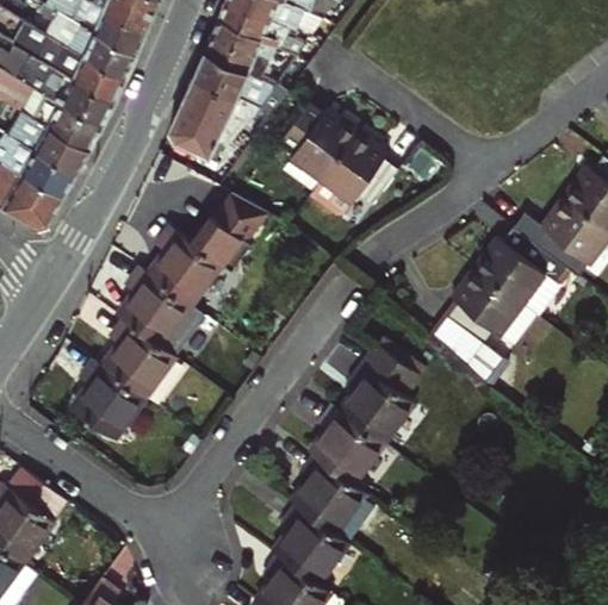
[(135,56),(45,4),(38,0),(18,0),(35,10),(56,23),(48,36),(123,81),(135,56)]
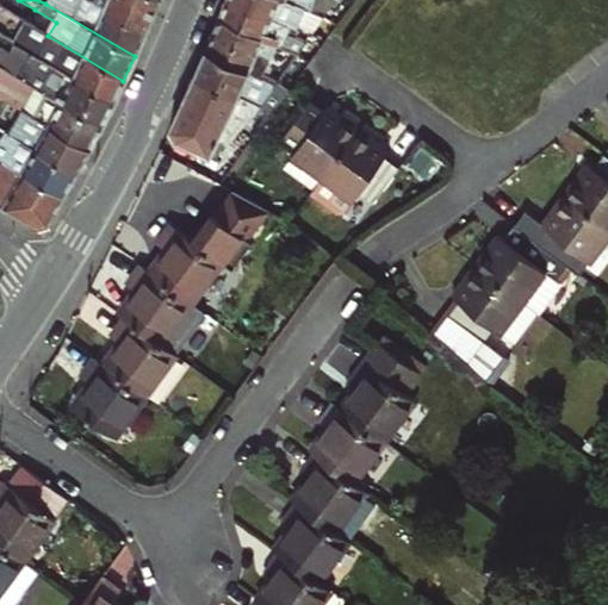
[(146,32),(88,0),(80,0),(75,8),(61,0),(47,0),(45,4),(135,56),(146,32)]
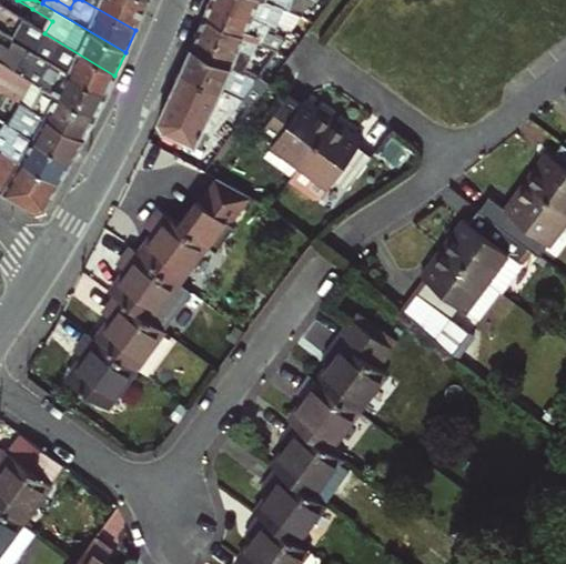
[(147,0),(82,0),(135,30),(147,0)]
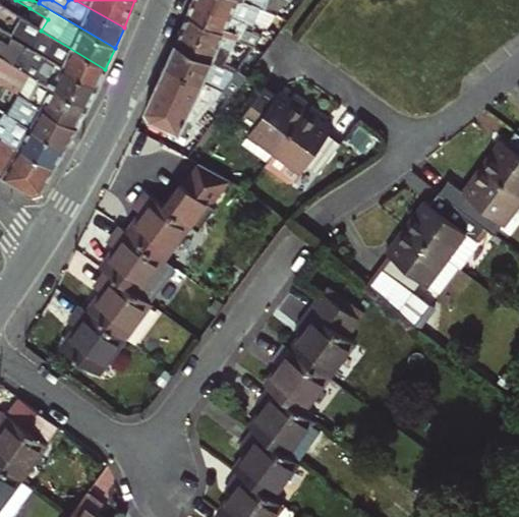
[(244,15),(248,5),(236,0),(191,0),(191,2),(243,24),(247,26),(251,18),(244,15)]
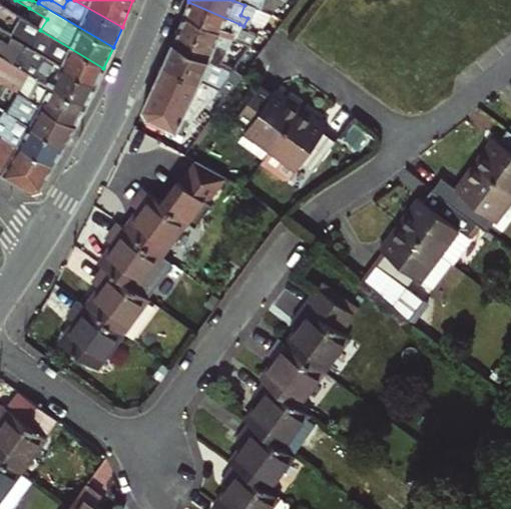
[(277,0),(283,2),(284,0),(232,0),(244,5),(263,12),(267,0),(277,0)]
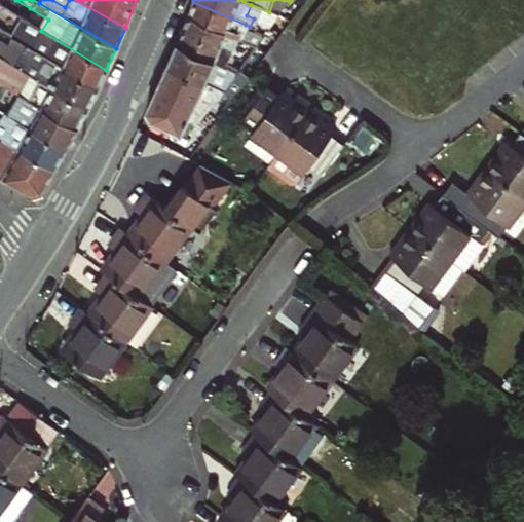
[(244,30),(246,25),(193,2),(187,17),(229,37),(241,42),(253,47),(258,49),(263,38),(244,30)]
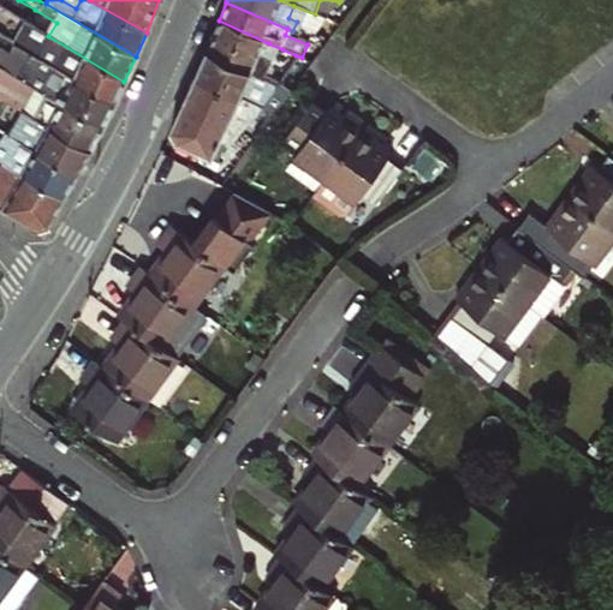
[(334,23),(315,15),(293,6),(289,18),(297,22),(292,31),(298,34),(299,30),(322,41),(327,33),(334,23)]
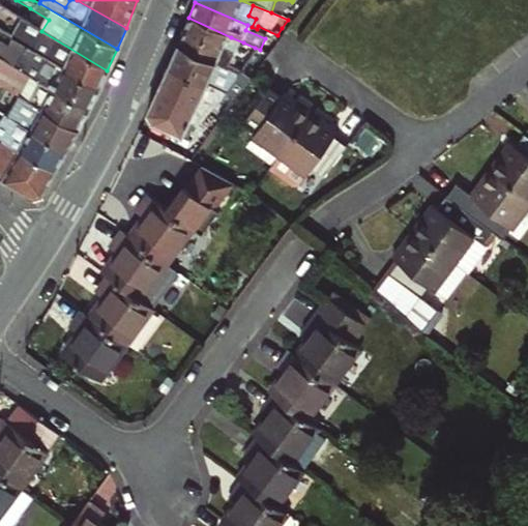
[(28,23),(41,31),(49,20),(30,8),(23,20),(28,23)]
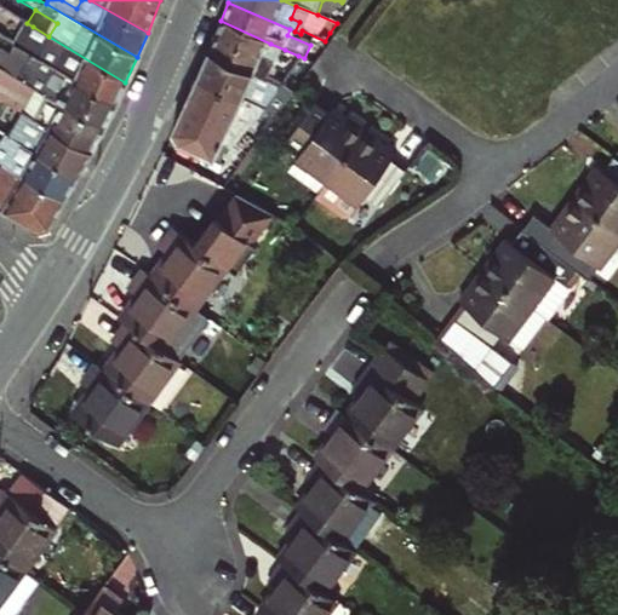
[(264,56),(270,44),(221,21),(206,53),(276,87),(285,74),(274,69),(278,62),(264,56)]
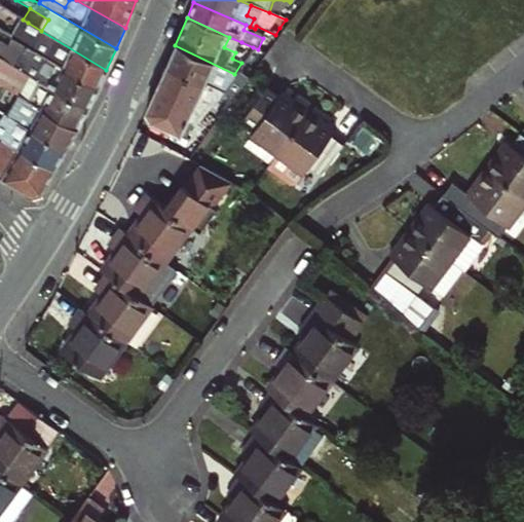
[(106,70),(41,31),(28,23),(17,41),(24,45),(97,89),(106,70)]
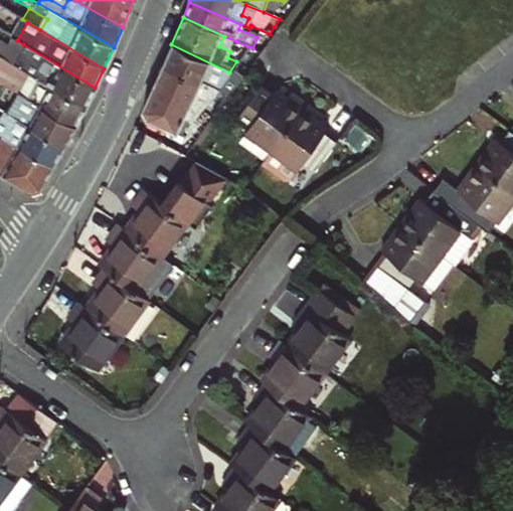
[(230,51),(236,41),(224,36),(219,46),(230,51)]
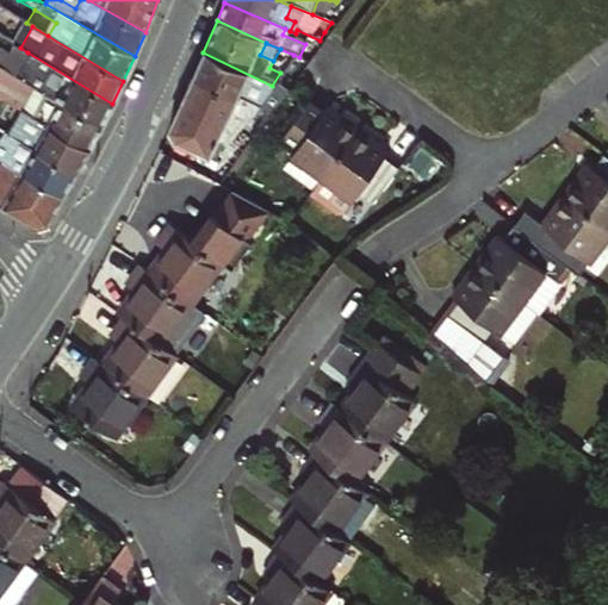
[(0,67),(14,76),(28,52),(20,48),(14,45),(8,55),(0,50),(0,67)]
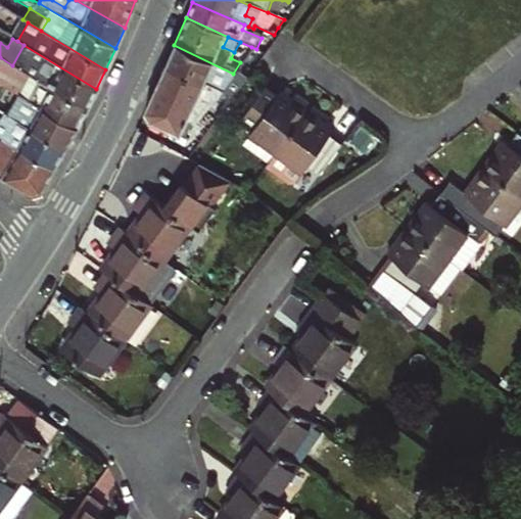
[(24,45),(12,65),(85,109),(93,95),(96,89),(24,45)]
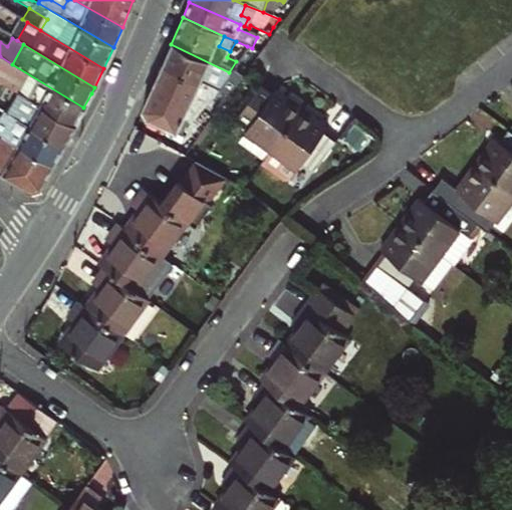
[(232,73),(229,72),(171,44),(161,66),(202,87),(208,72),(229,80),(232,73)]
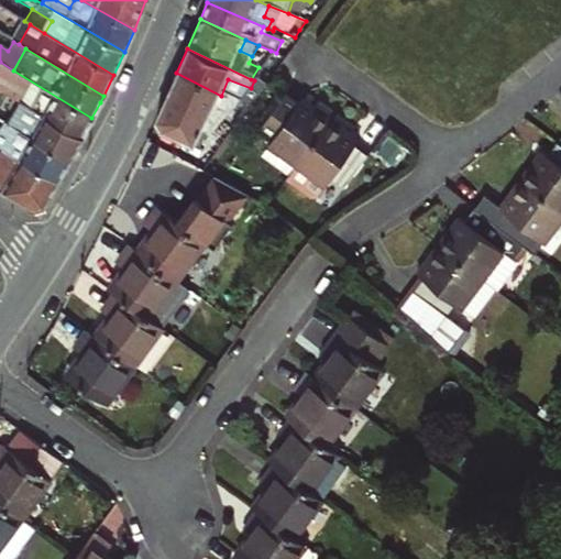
[(91,118),(13,70),(0,62),(0,90),(9,97),(80,139),(91,118)]
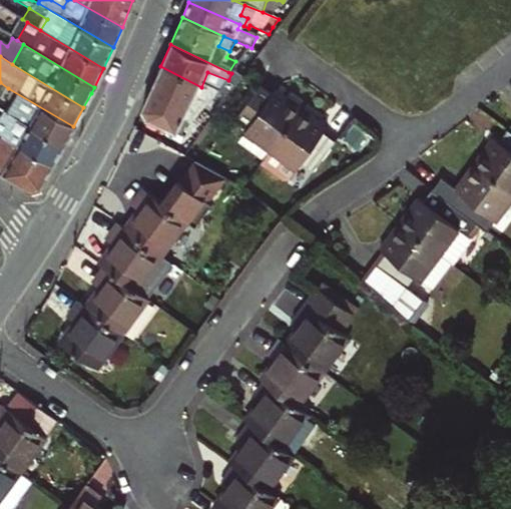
[(215,94),(201,87),(160,66),(141,109),(146,121),(177,136),(215,94)]
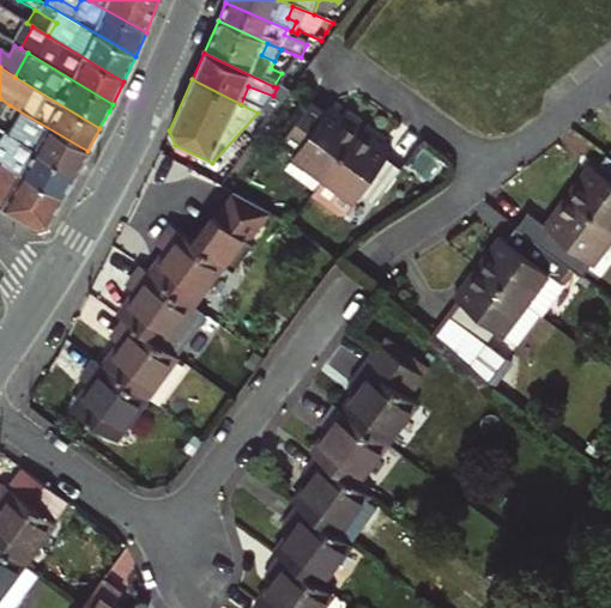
[(258,113),(273,96),(248,86),(241,104),(258,113)]
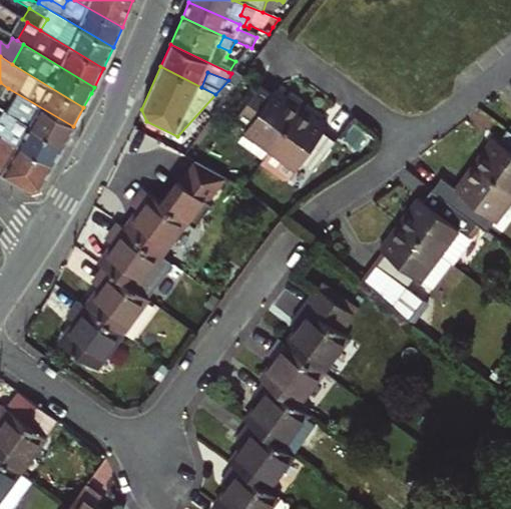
[(238,127),(264,146),(294,105),(281,95),(278,100),(266,92),(253,82),(230,112),(243,122),(238,127)]
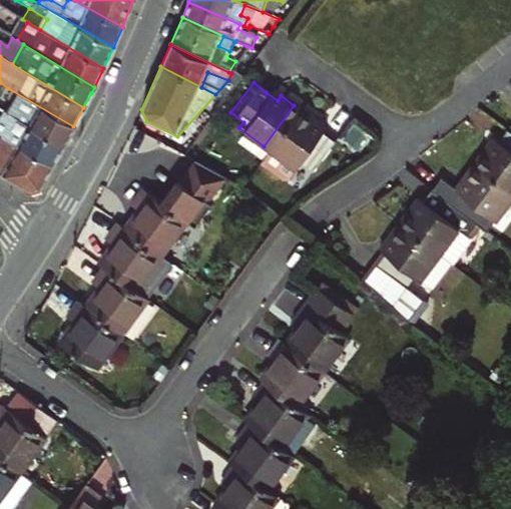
[(0,110),(2,111),(62,146),(73,126),(8,88),(0,101),(0,110)]
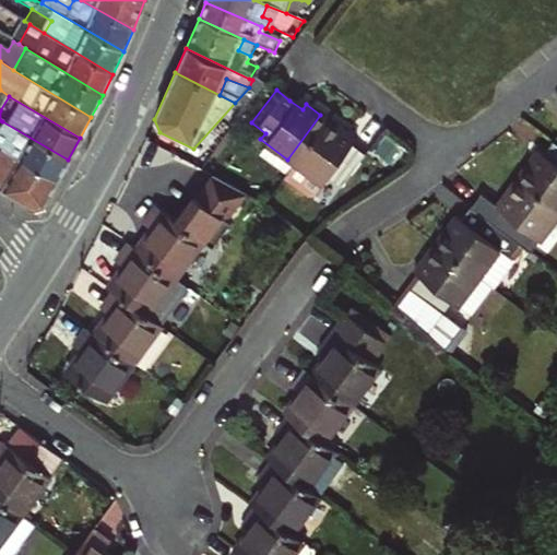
[(347,136),(320,115),(287,160),(313,180),(319,173),(332,182),(356,151),(344,141),(347,136)]
